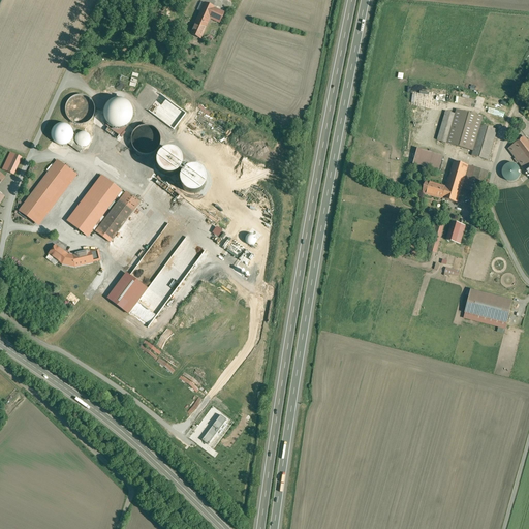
[(224,12),(205,3),(199,13),(210,19),(220,23),(224,12)]
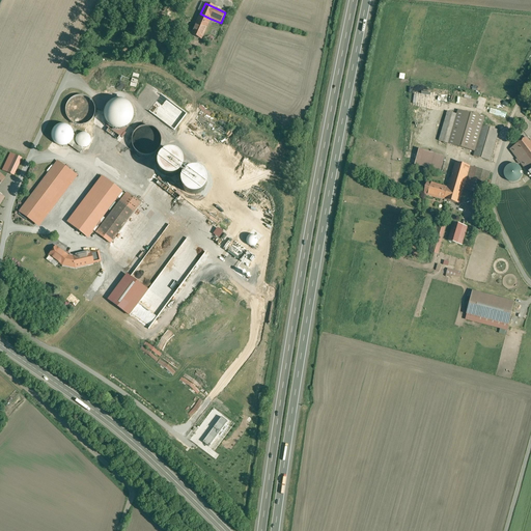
[(211,19),(200,14),(191,34),(201,38),(211,19)]
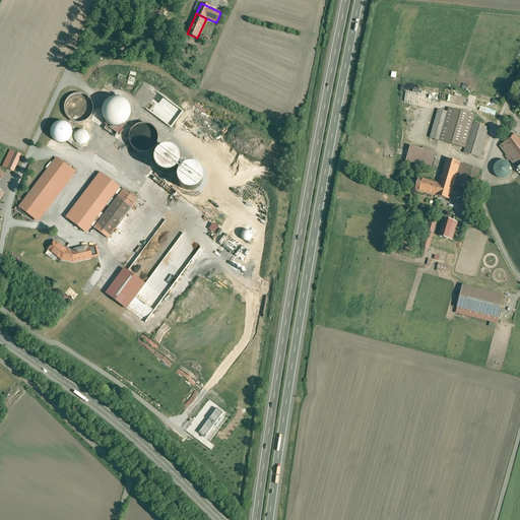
[(66,116),(69,119),(73,121),(77,122),(82,122),(86,120),(90,116),(92,112),(92,107),(91,102),(89,98),(85,94),(80,93),(75,93),(71,95),(67,99),(65,103),(64,107),(64,112),(66,116)]
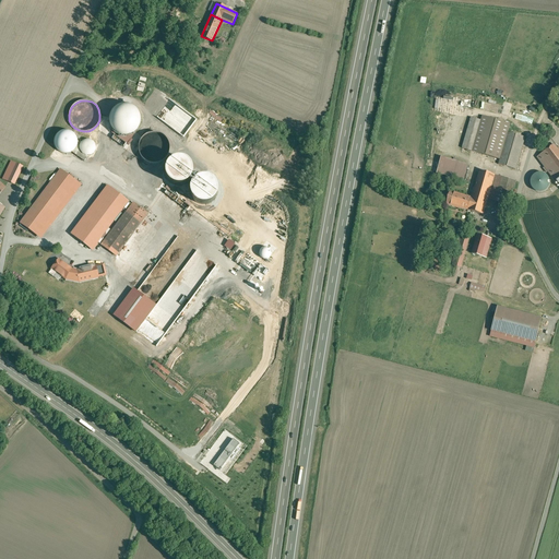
[(113,107),(110,118),(111,122),(111,121),(114,132),(126,134),(139,132),(141,121),(138,107),(125,105),(113,107)]
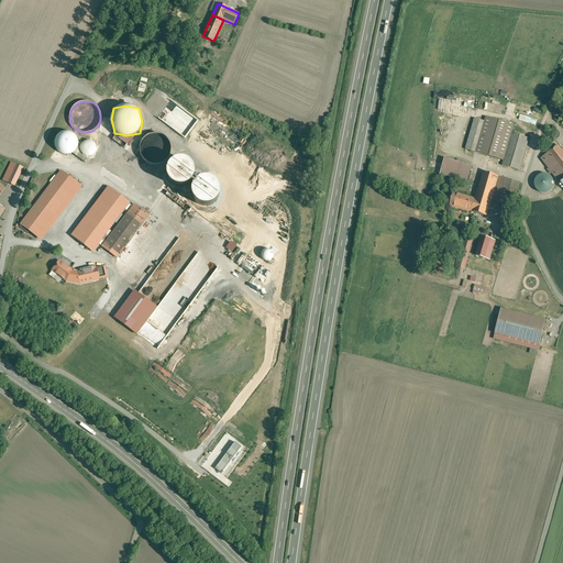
[(191,129),(198,117),(195,114),(187,127),(191,129)]
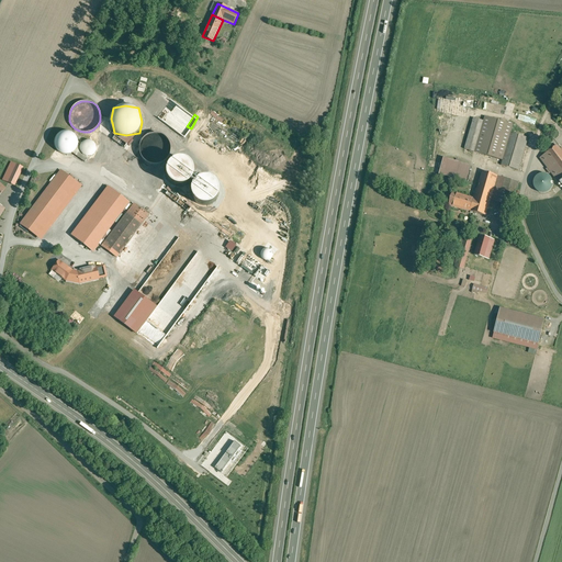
[(484,121),(474,119),(465,149),(475,153),(484,121)]
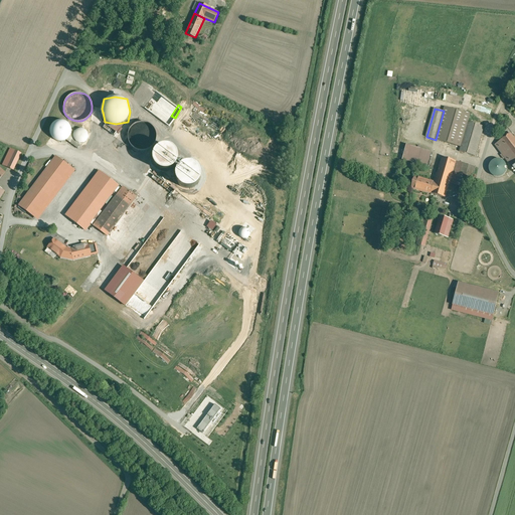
[(450,109),(441,141),(456,145),(466,113),(450,109)]
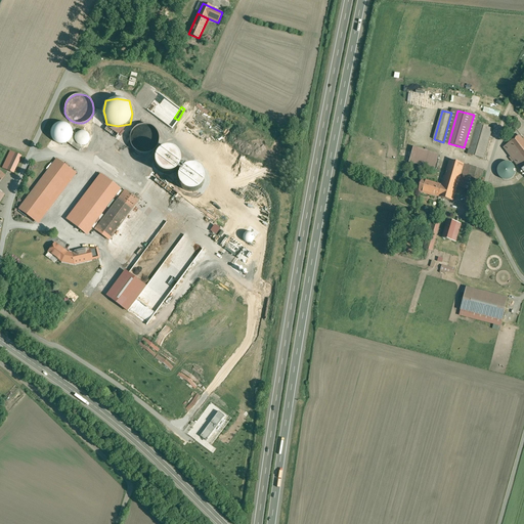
[(170,117),(167,122),(173,126),(176,120),(170,117)]
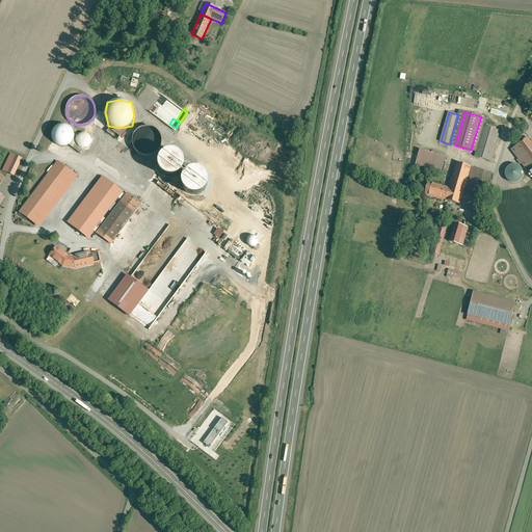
[(73,139),(74,135),(73,131),(71,127),(67,125),(62,124),(58,125),(54,128),(52,131),(51,135),(52,139),(55,143),(58,145),(63,147),(68,145),(71,142),(73,139)]
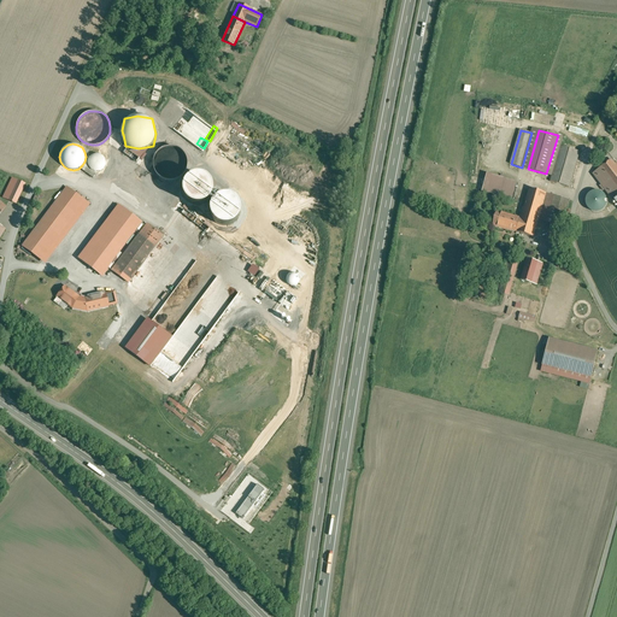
[(580,152),(560,146),(550,181),(569,187),(580,152)]
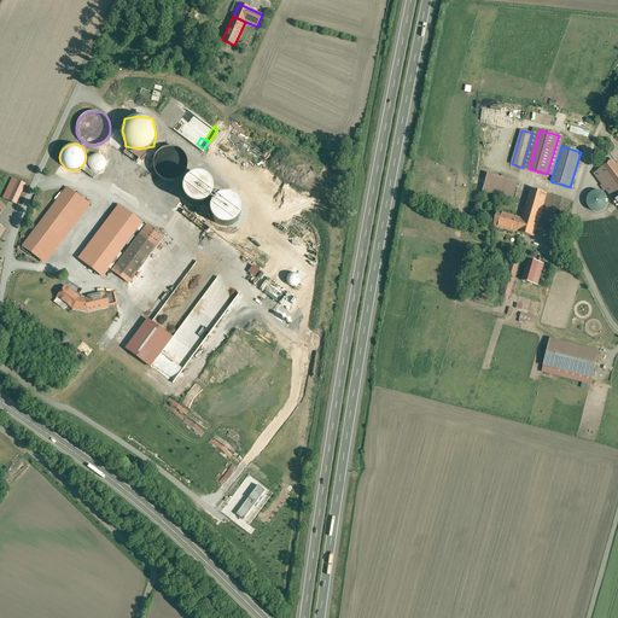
[(176,180),(181,176),(185,173),(186,168),(187,163),(186,157),(182,152),(178,149),(173,147),(167,147),(161,150),(157,153),(155,158),(153,163),(155,169),(157,174),(161,178),(165,180),(170,180),(176,180)]
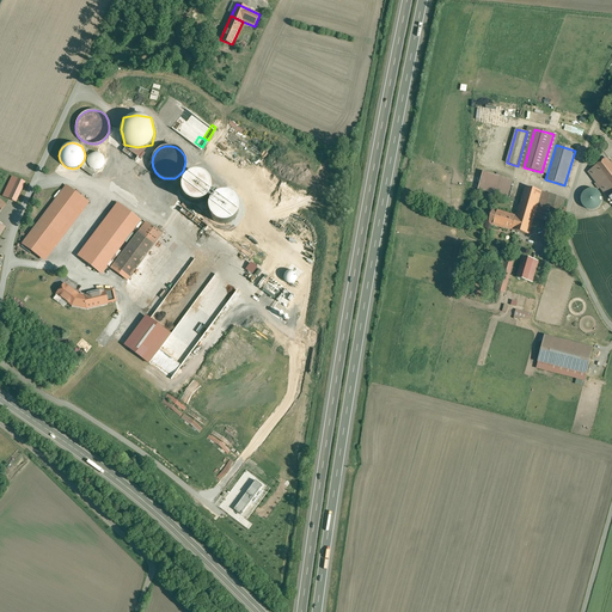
[(103,155),(99,153),(98,153),(95,153),(91,154),(89,157),(87,159),(87,163),(89,166),(91,169),(95,170),(97,171),(101,170),(103,167),(104,165),(105,161),(104,158),(103,155)]
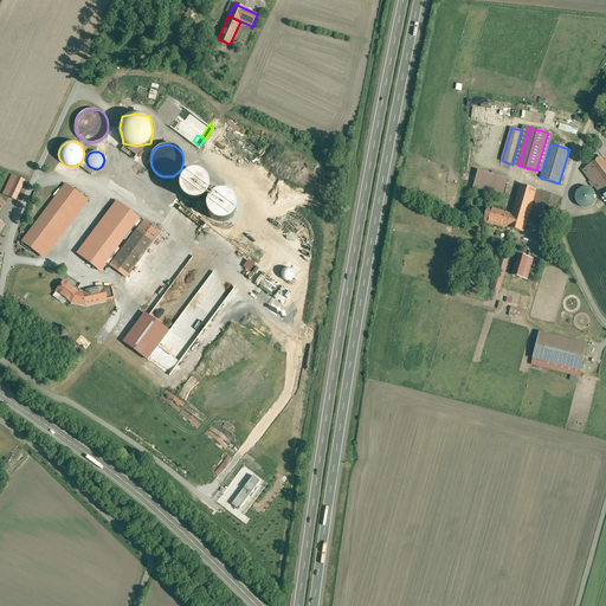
[(605,163),(601,158),(590,166),(605,187),(605,163)]
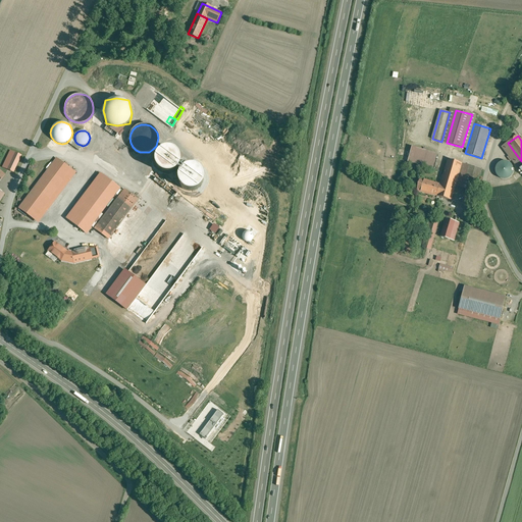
[(11,151),(3,167),(13,172),(21,155),(11,151)]
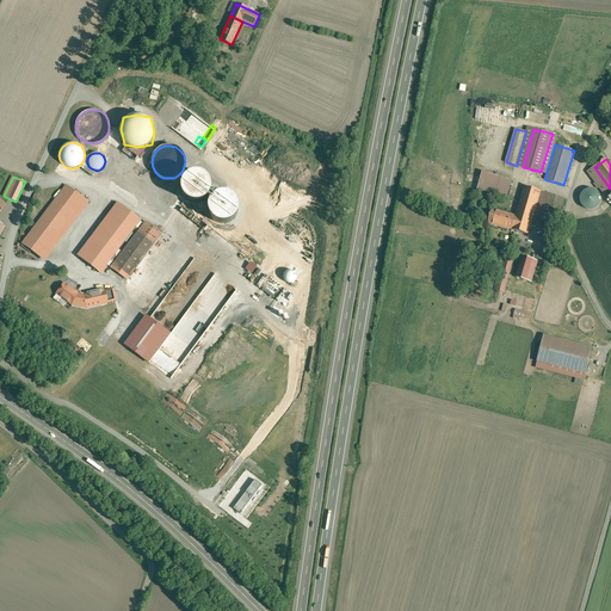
[(520,185),(511,183),(508,198),(516,201),(517,191),(519,191),(520,185)]
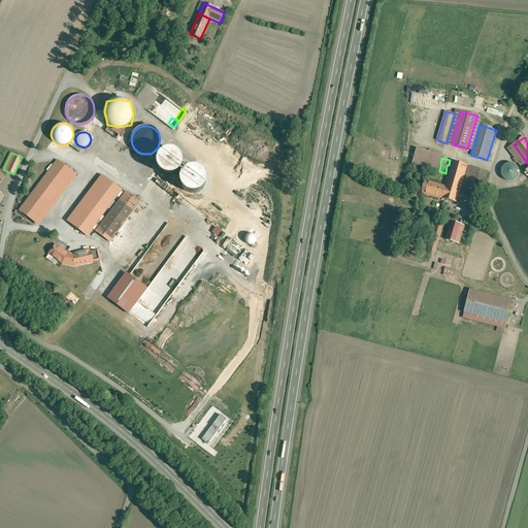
[(57,161),(19,210),(39,226),(76,176),(57,161)]
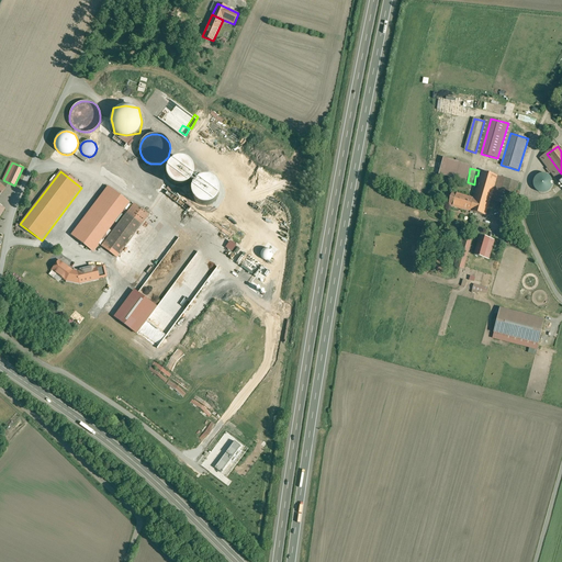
[(482,171),(478,189),(476,189),(473,198),(474,199),(471,211),(486,215),(497,176),(482,171)]
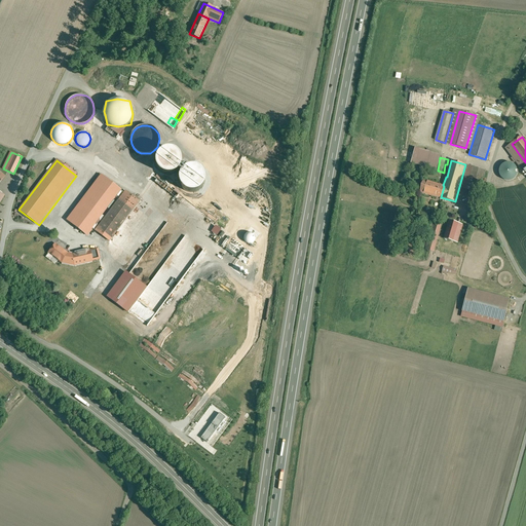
[(517,175),(518,172),(517,168),(515,165),(513,163),(509,163),(505,163),(502,165),(500,168),(500,172),(500,176),(502,178),(505,180),(510,181),(513,180),(516,178),(517,175)]
